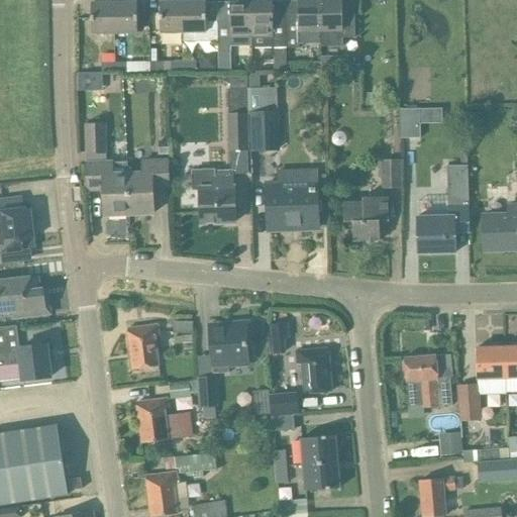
[(217,50),(218,50),(218,22),(206,23),(206,2),(196,2),(195,0),(184,0),(184,2),(183,2),(183,32),(184,42),(217,41),(217,50)]
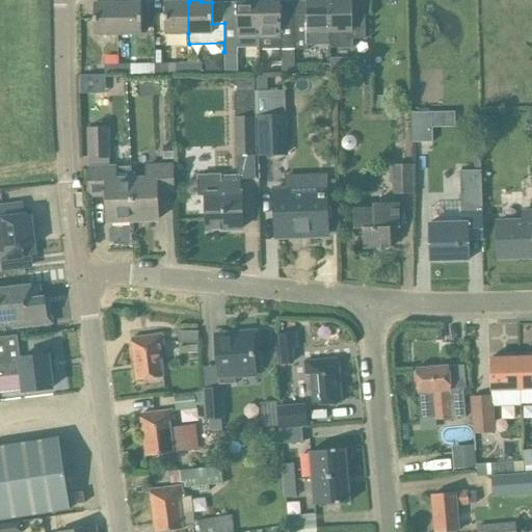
[(259,1),(260,49),(282,49),(282,57),(295,57),(294,50),(295,50),(294,21),(281,21),(281,1),(275,1),(274,0),(262,0),(263,1),(259,1)]
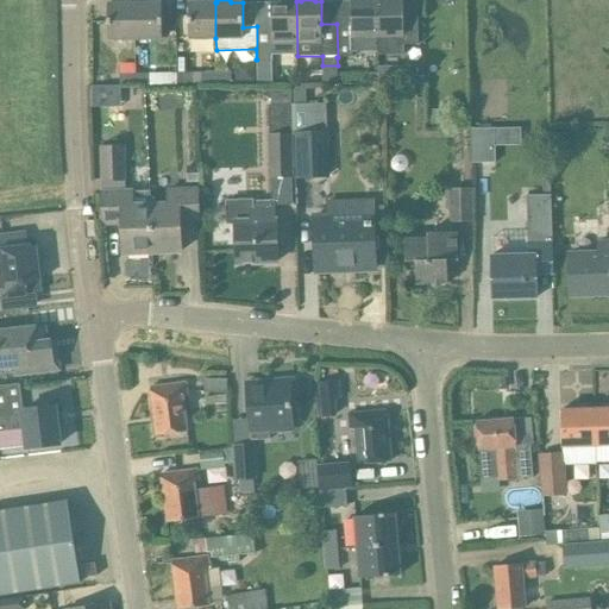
[(351,24),(338,24),(338,57),(353,57),(353,52),(380,51),(377,0),(368,0),(351,0),(351,24)]
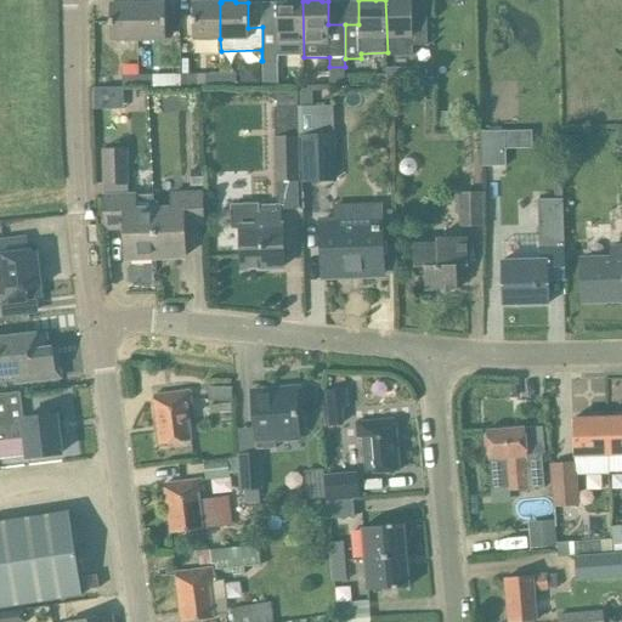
[(385,0),(388,52),(388,55),(413,55),(413,45),(428,45),(428,16),(412,16),(411,0),(385,0)]
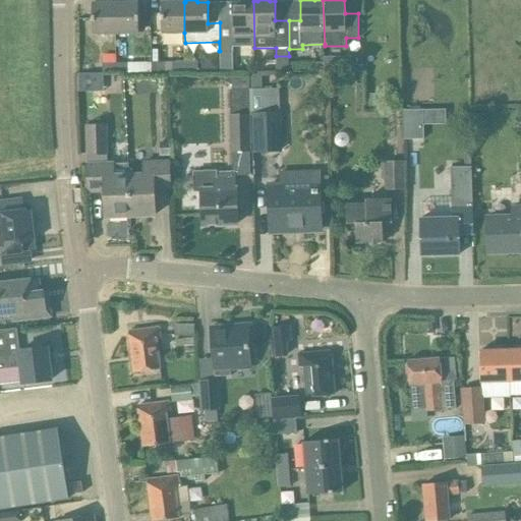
[(232,22),(220,22),(220,51),(233,51),(233,46),(239,46),(253,46),(253,48),(254,48),(253,1),(232,1),(232,22)]
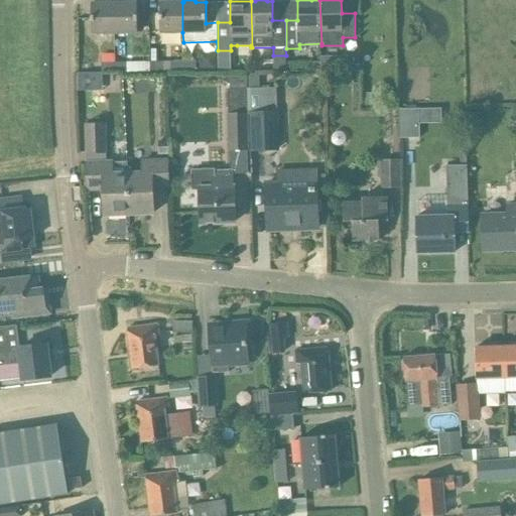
[(182,32),(182,2),(159,2),(160,32),(182,32)]
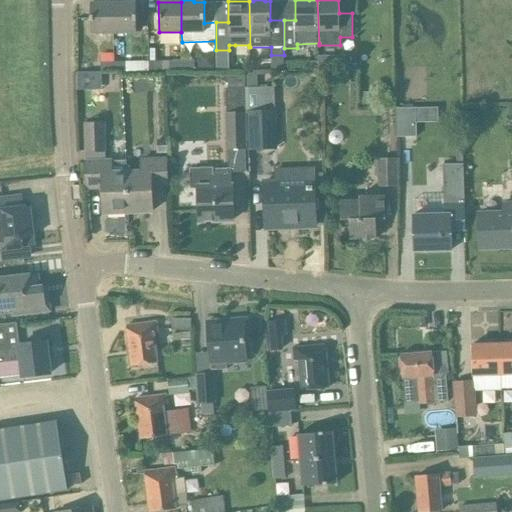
[(114,33),(113,3),(90,3),(91,34),(114,33)]
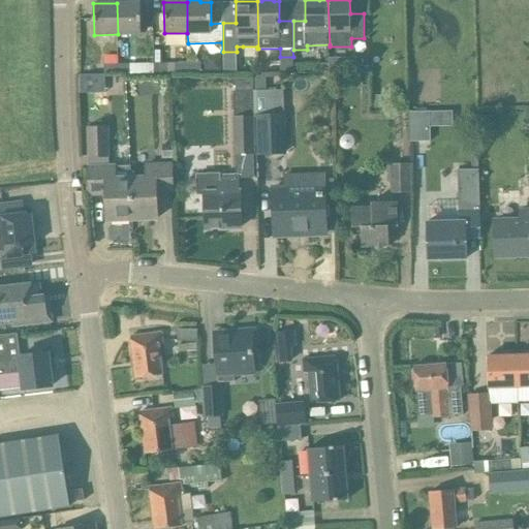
[(117,3),(118,34),(142,34),(142,3),(117,3)]
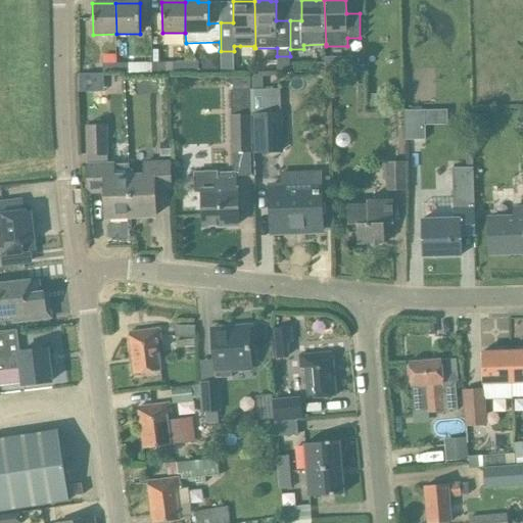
[(337,62),(327,63),(327,72),(337,70),(337,62)]
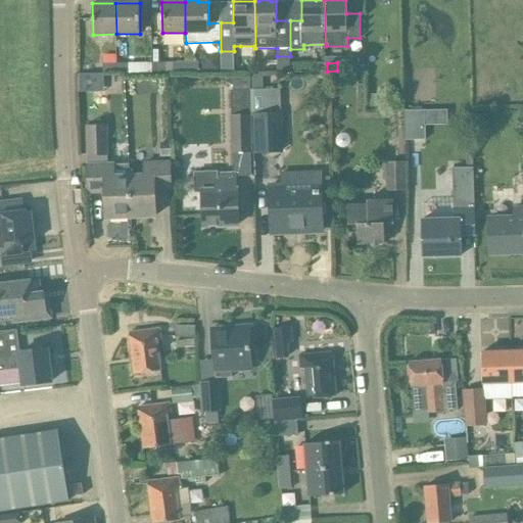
[(186,63),(153,63),(153,74),(186,74),(186,63)]
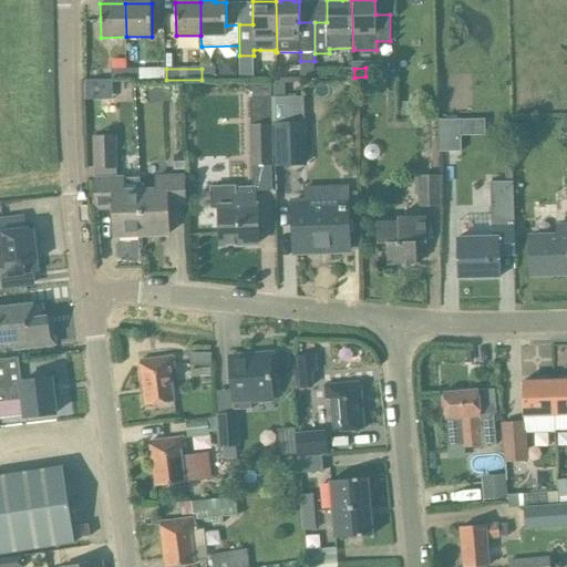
[(202,80),(215,80),(215,69),(202,69),(202,80)]
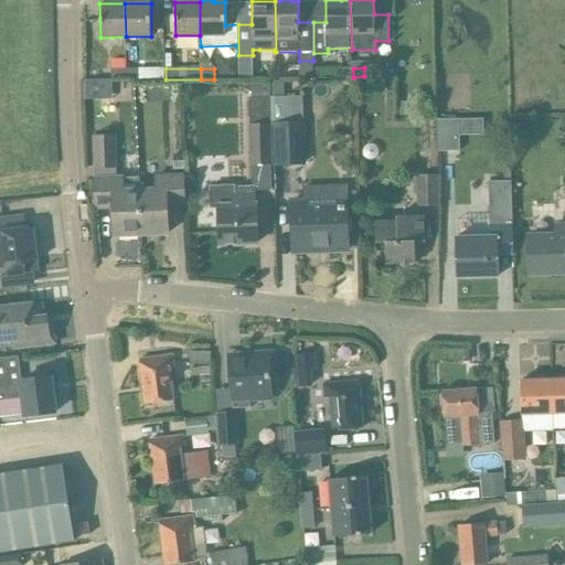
[(353,77),(353,68),(339,68),(339,77),(353,77)]
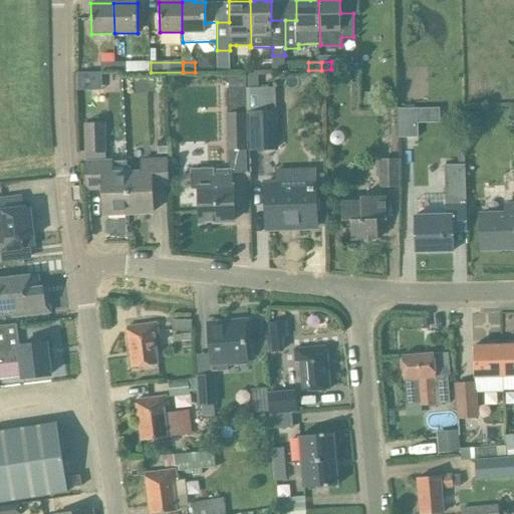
[(114,63),(101,63),(101,72),(114,72),(114,63)]
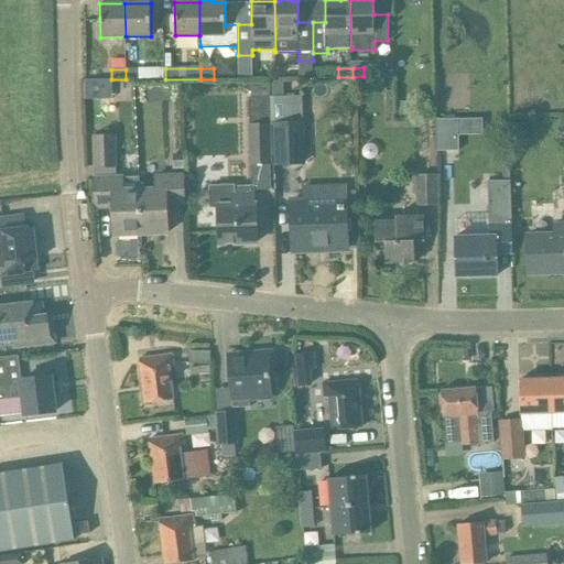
[(140,69),(126,69),(126,79),(140,79),(140,69)]
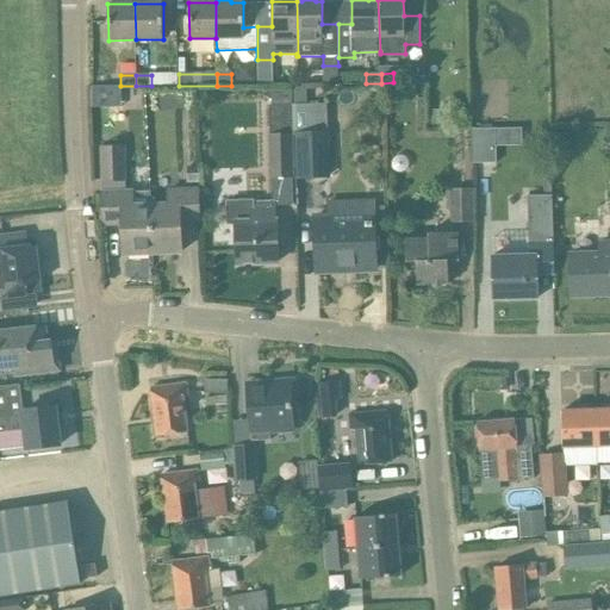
[(122,106),(120,85),(89,86),(91,106),(122,106)]
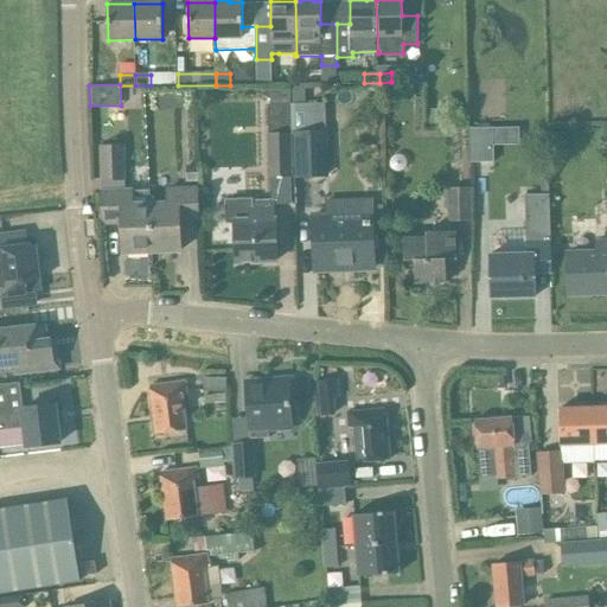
[(293,135),(295,135),(296,178),(328,177),(327,131),(325,131),(324,104),(305,104),(305,88),(294,88),(294,106),(293,106),(293,132),(293,135)]
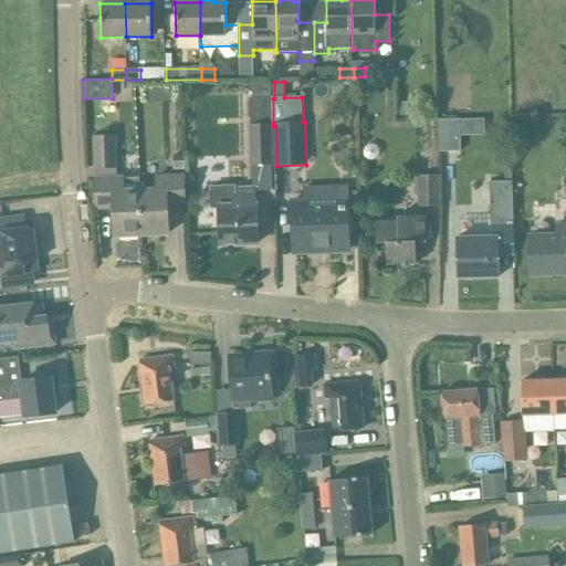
[(270,97),(250,98),(250,125),(252,166),(272,166),(272,165),(271,126),(270,97)]
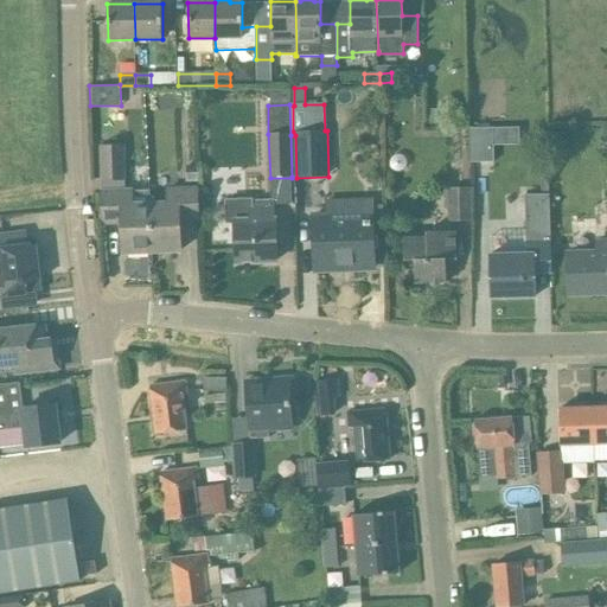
[(428,109),(428,125),(446,125),(447,116),(447,110),(436,109),(428,109)]
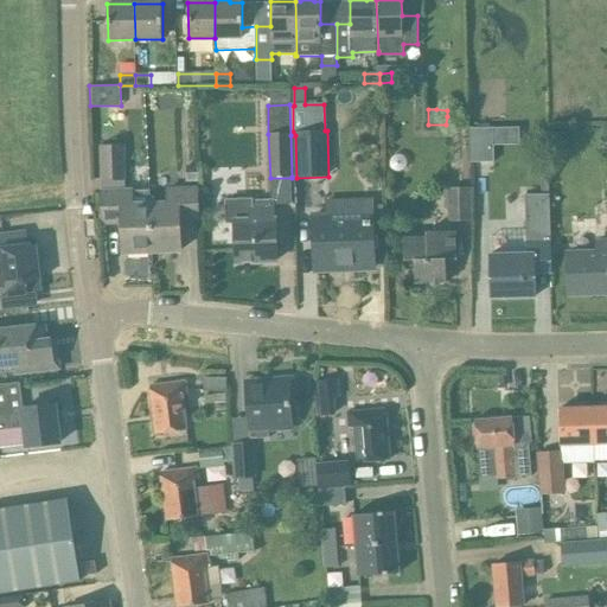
[(493,128),(471,128),(471,161),(493,161),(493,128)]
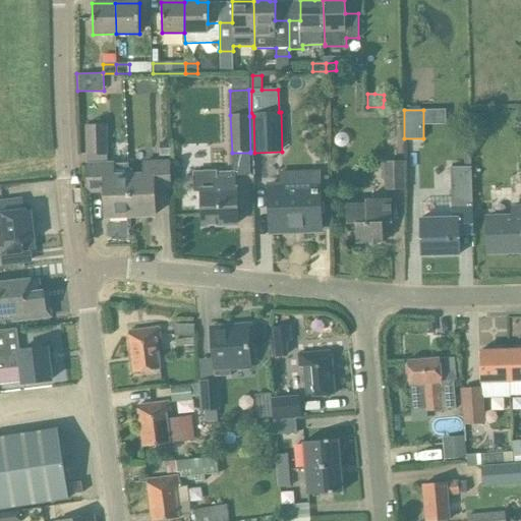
[(107,155),(106,125),(85,125),(87,156),(107,155)]
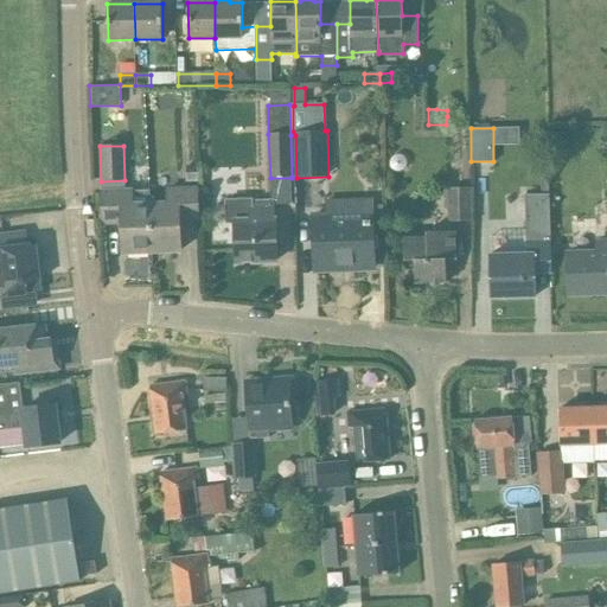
[(393,158),(390,161),(390,166),(393,170),(396,172),(401,172),(404,170),(407,165),(407,161),(404,157),(401,155),(396,155),(393,158)]
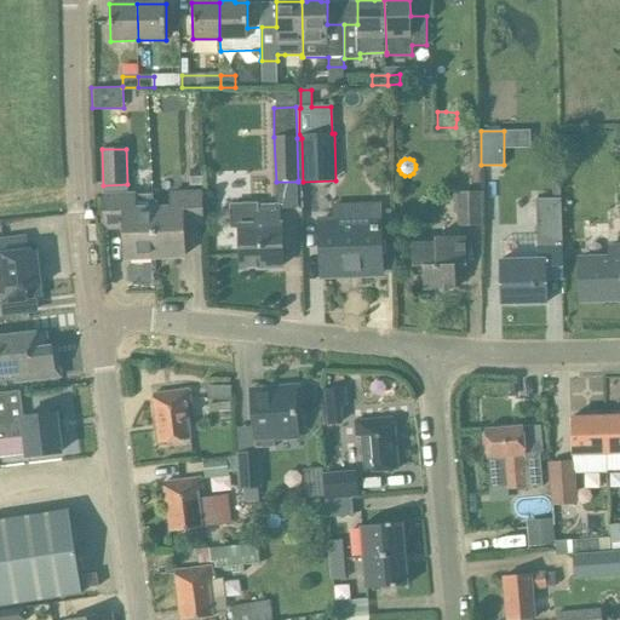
[(204,170),(190,170),(190,187),(204,185),(204,170)]
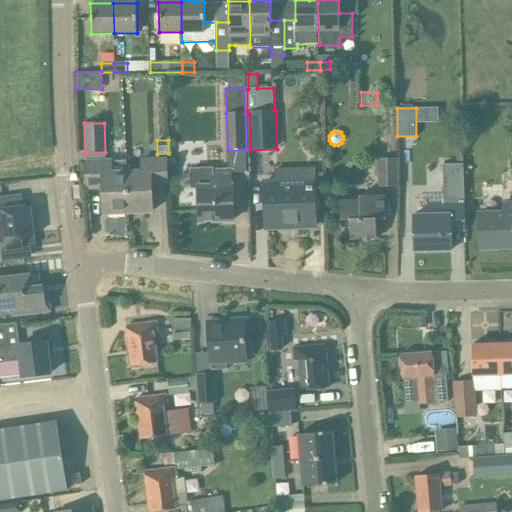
[(127,172),(128,213),(152,212),(151,190),(167,190),(166,159),(142,160),(142,171),(127,172)]
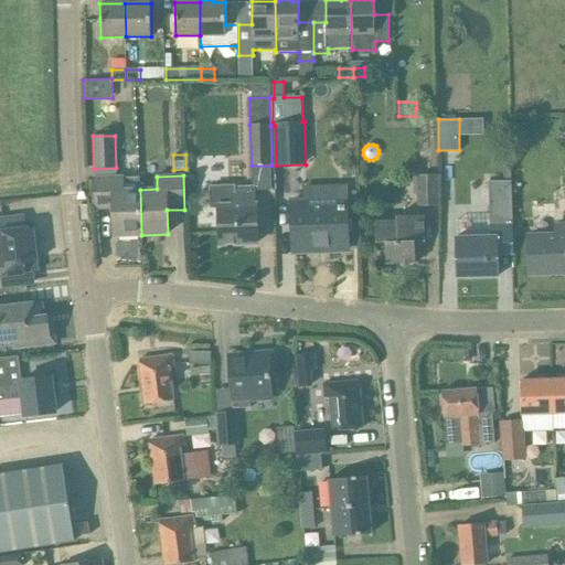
[(438,206),(438,176),(417,176),(418,206),(438,206)]
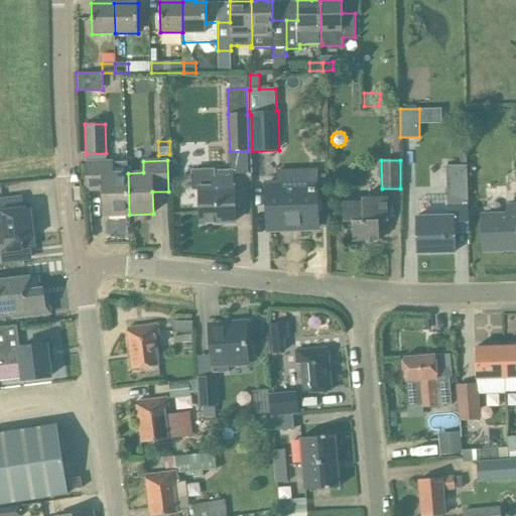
[(105,216),(129,215),(128,173),(112,173),(112,162),(87,163),(88,189),(104,189),(105,216)]
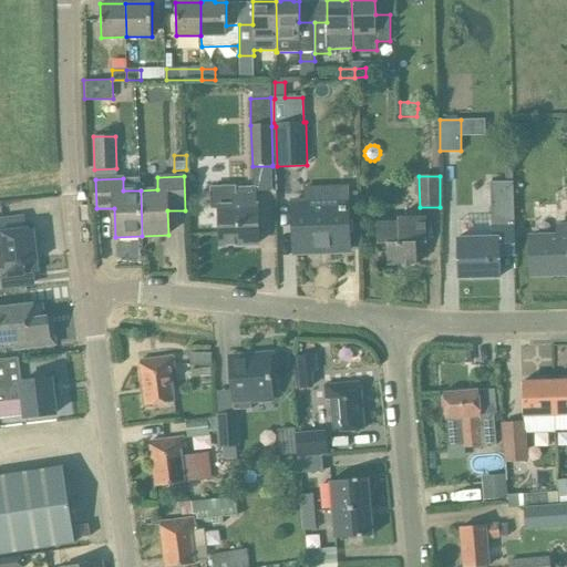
[(492,237),(456,238),(457,256),(457,278),(501,277),(500,245),(514,245),(513,181),(491,182),(492,237)]
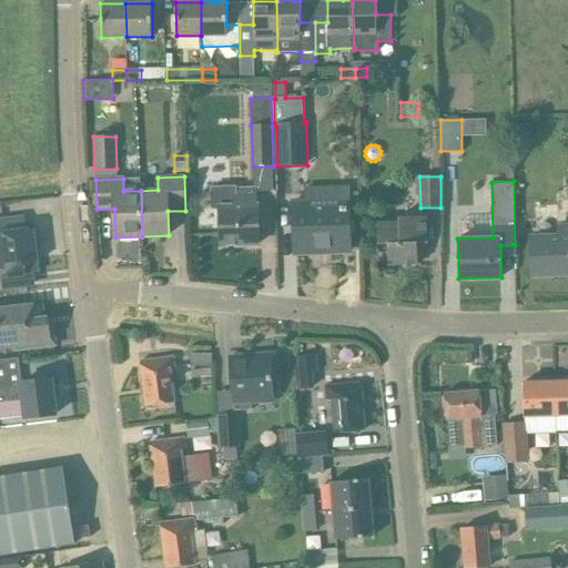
[(236,186),(210,188),(211,210),(220,210),(221,224),(221,246),(259,244),(257,223),(256,205),(255,205),(255,189),(236,190),(236,186)]
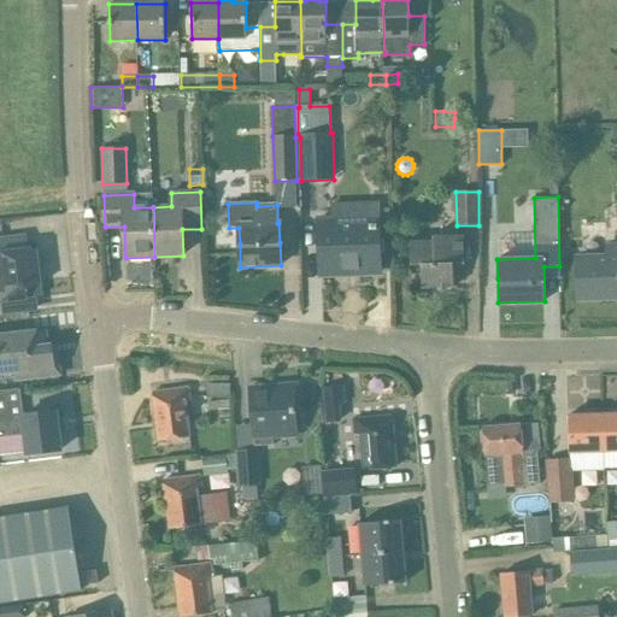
[(334,219),(319,219),(321,275),(347,275),(347,269),(357,269),(357,274),(378,274),(377,203),(334,204),(334,219)]
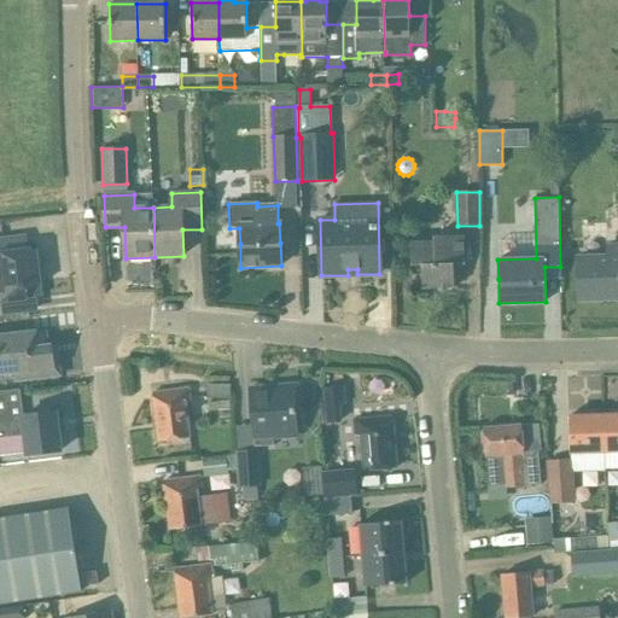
[(465,269),(464,235),(433,237),(433,242),(410,243),(412,267),(421,266),(423,290),(454,289),(454,269),(465,269)]
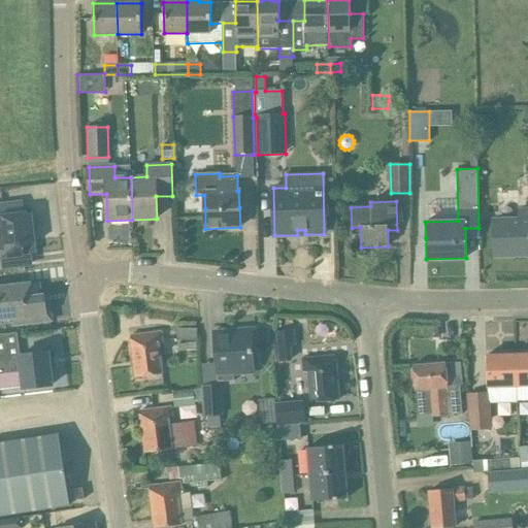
[(23,202),(0,204),(0,252),(2,270),(32,266),(31,255),(35,255),(31,213),(25,213),(23,202)]
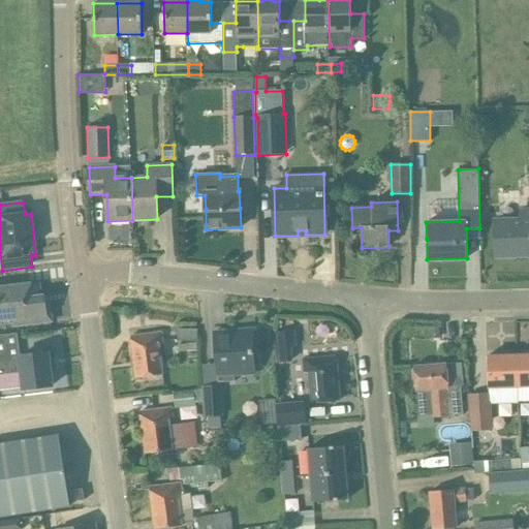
[(528,211),(520,211),(521,220),(494,220),(496,257),(528,256),(528,211)]
